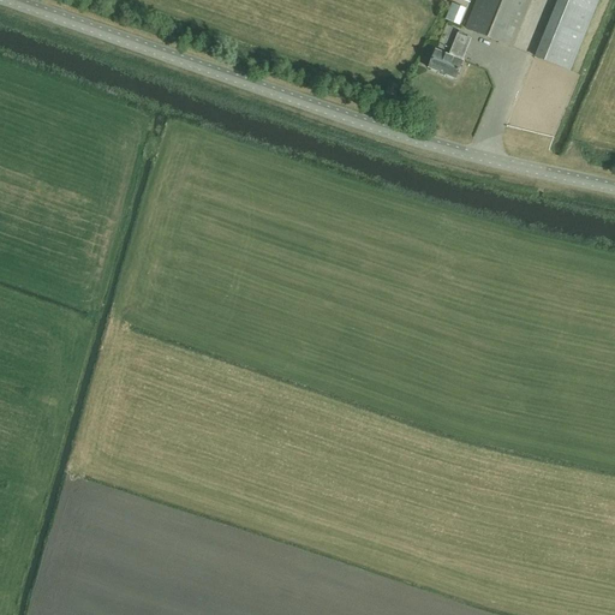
[(511,47),(530,0),(477,0),(466,29),(511,47)]
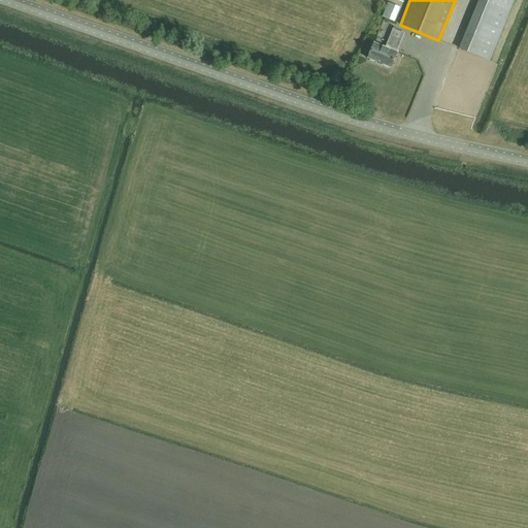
[(480,0),(460,47),(490,60),(514,0),(480,0)]
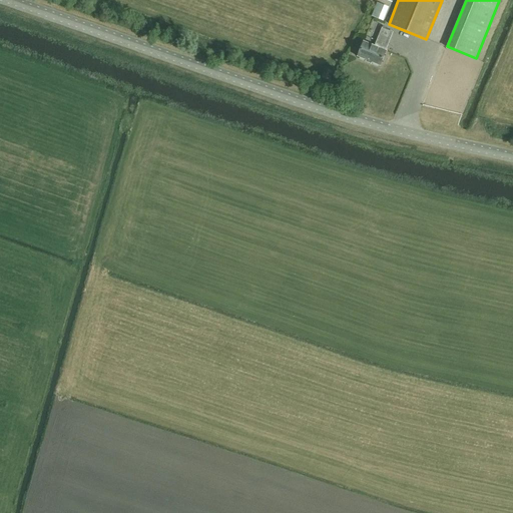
[(378,2),(372,16),(384,21),(390,7),(378,2)]
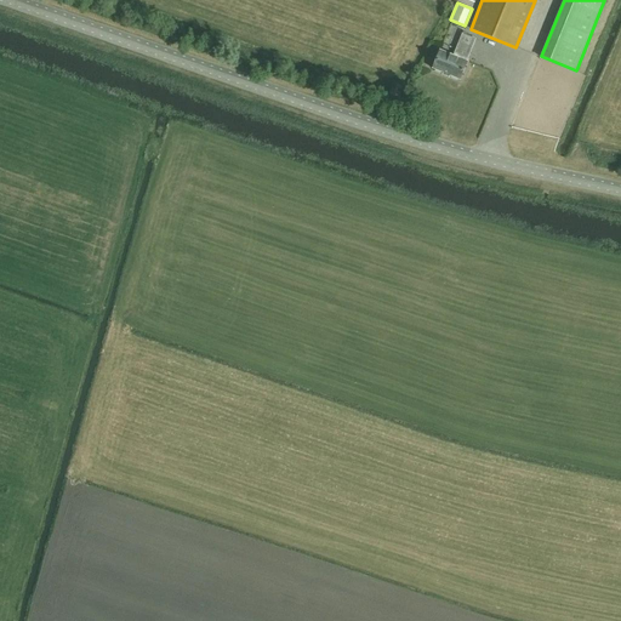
[(455,41),(459,29),(450,26),(445,38),(455,41)]
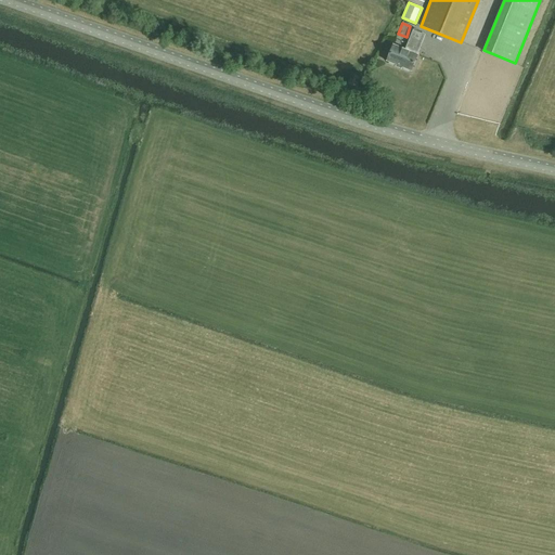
[(416,54),(425,35),(414,30),(405,50),(394,46),(387,61),(411,71),(417,55),(416,54)]
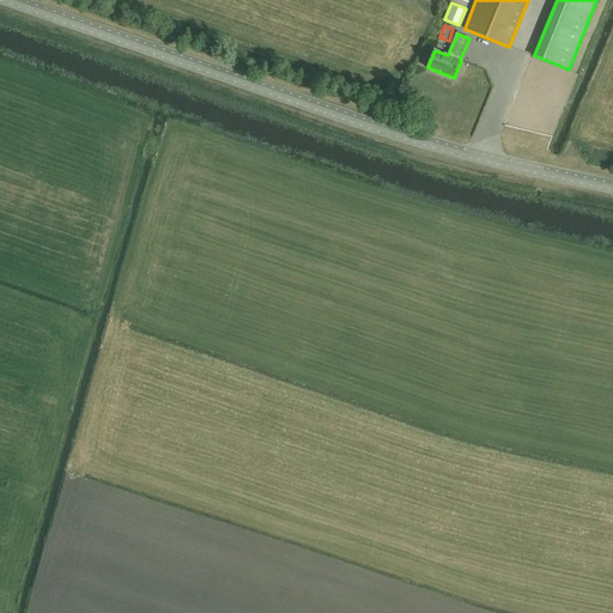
All buildings are outlined.
